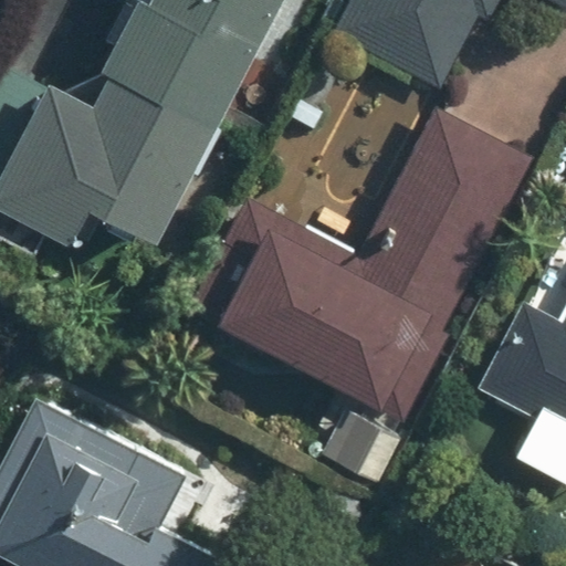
[(127,0),(80,100),(7,64),(0,77),(0,210),(70,245),(85,212),(159,249),(281,0),(127,0)]
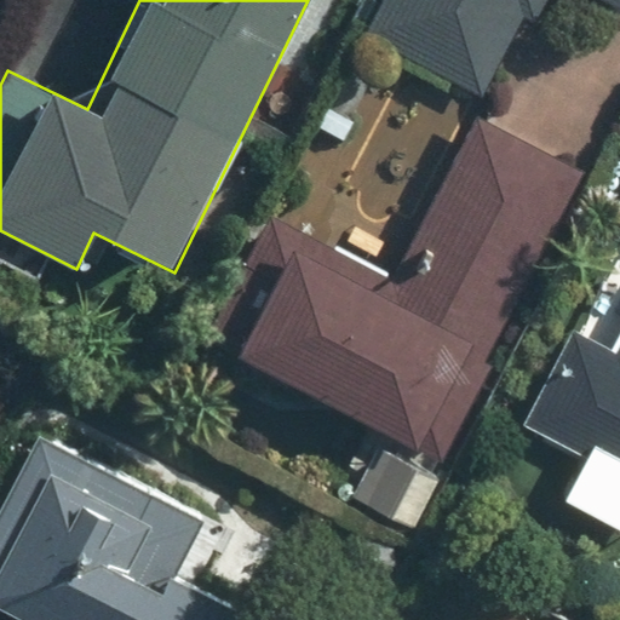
[(483,93),(520,21),(539,30),(554,0),(596,0),(619,11),(619,0),(380,0),(363,35),(483,93)]
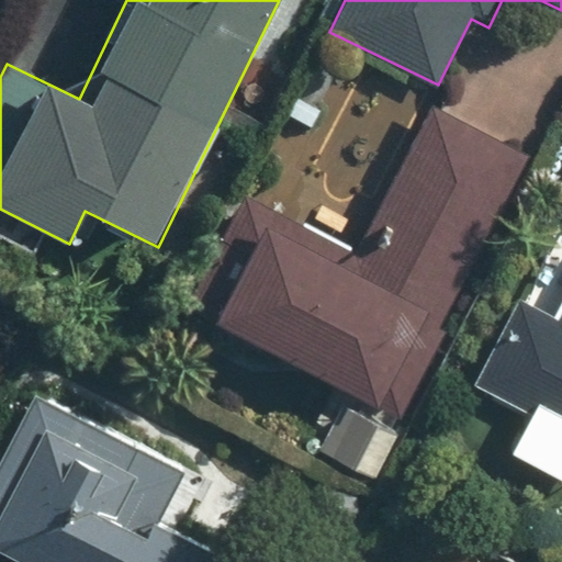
[(212,321),(298,364),(378,406),(425,314),(446,325),(534,154),(433,102),(351,259),(266,215),(212,321)]
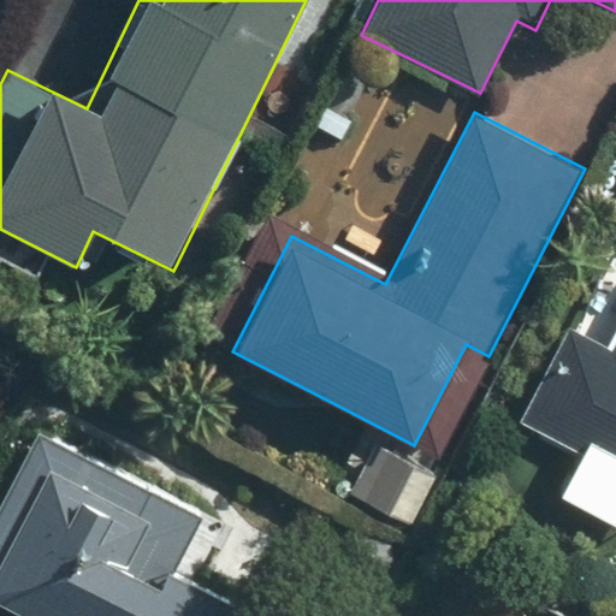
[(615,353),(567,326),(515,419),(576,452),(556,496),(615,525),(615,353)]
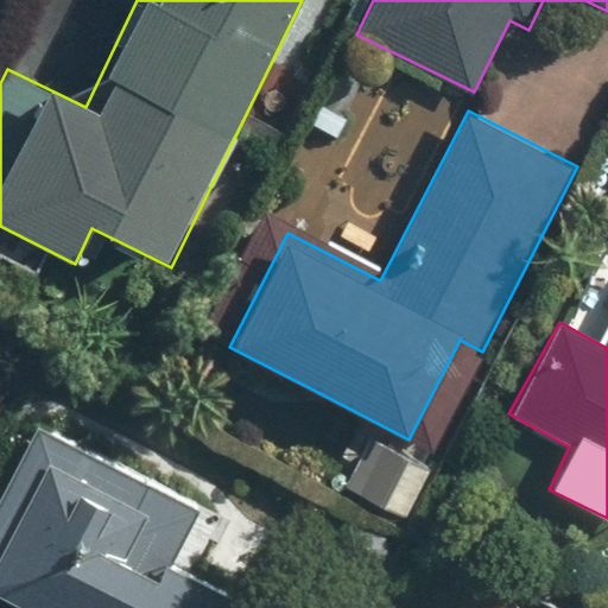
[(176,564),(203,506),(40,429),(0,512),(0,601),(14,607),(258,607),(260,605),(176,564)]
